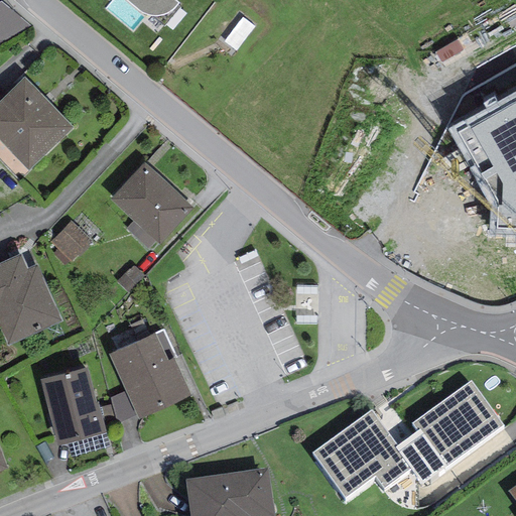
[(172,0),(125,0),(141,13),(147,16),(154,16),(160,16),(167,13),(173,8),(178,4),(173,0),(172,0)]
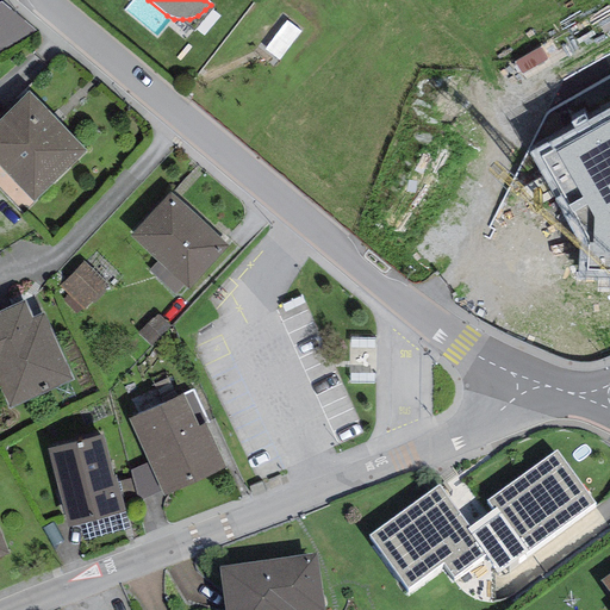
[(1,1),(0,1),(0,53),(37,32),(1,1)]
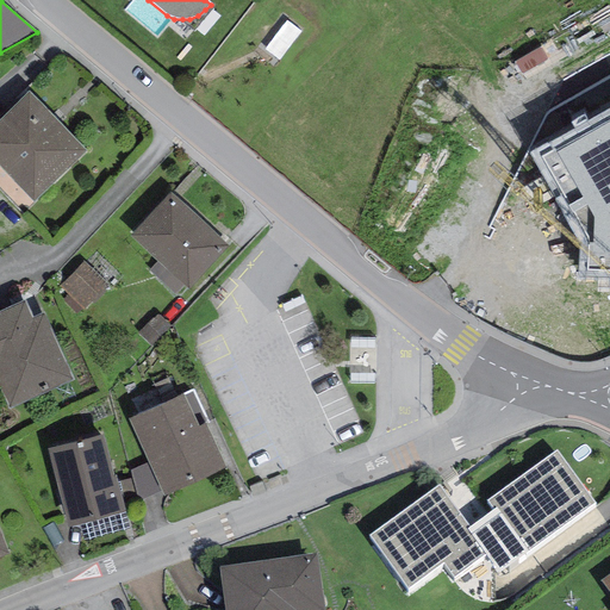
[(86,151),(29,93),(0,120),(0,167),(35,203),(86,151)]
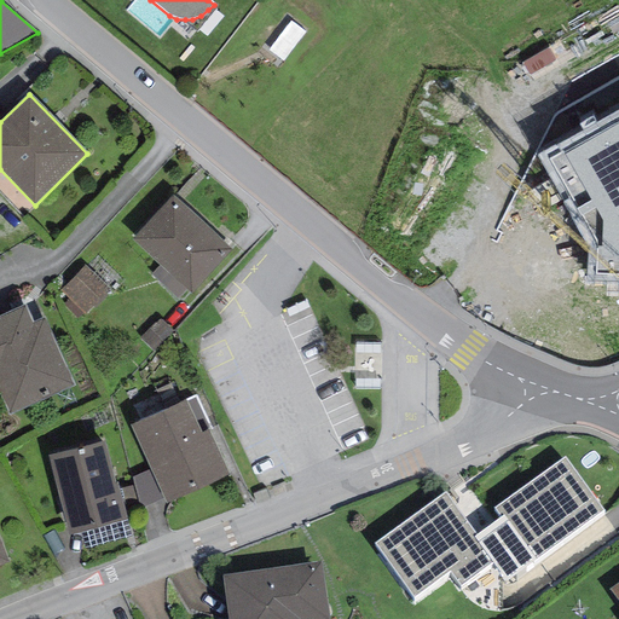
[(618,109),(595,123),(593,116),(578,123),(583,131),(536,154),(589,248),(585,283),(618,284),(618,109)]
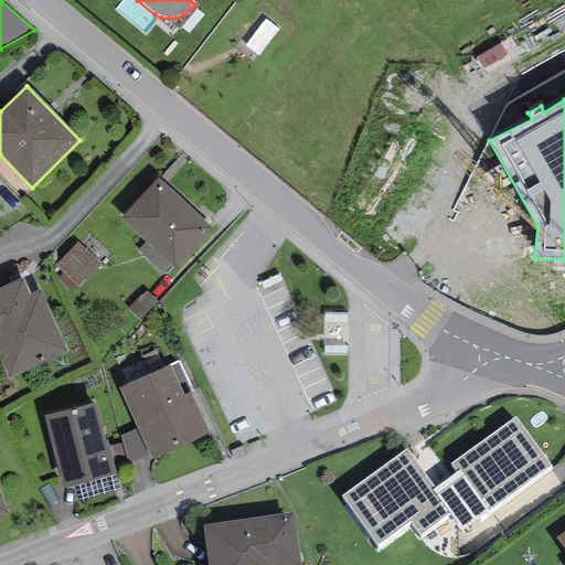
[(158,179),(120,219),(146,243),(139,251),(162,273),(170,264),(174,268),(212,228),(158,179)]
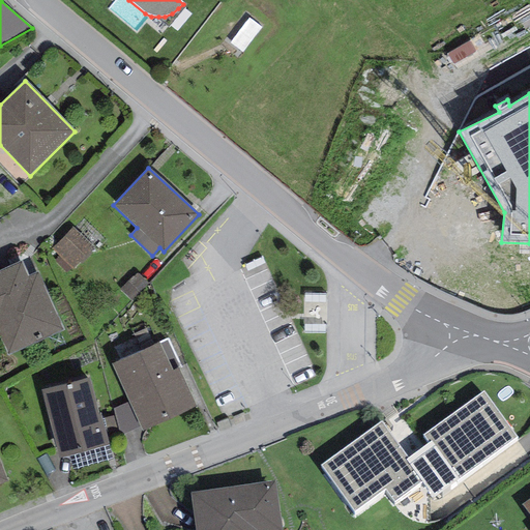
[(94,248),(71,228),(52,248),(59,256),(54,261),(66,272),(71,267),(75,270),(94,248)]
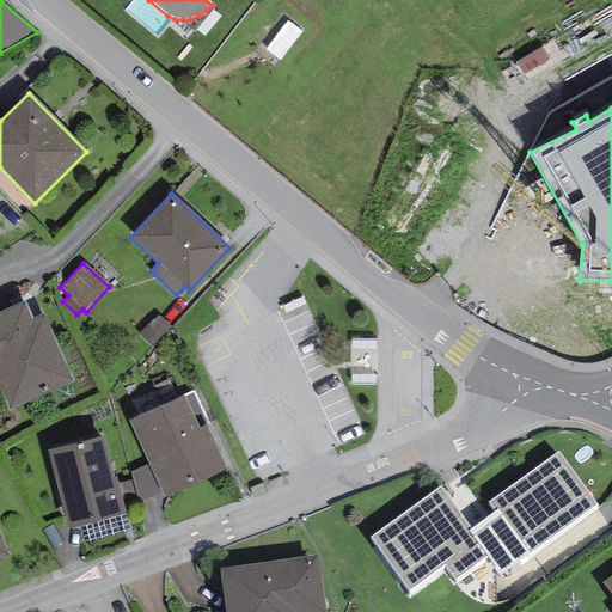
[(23,301),(0,311),(0,387),(10,410),(74,381),(43,313),(31,319),(23,301)]
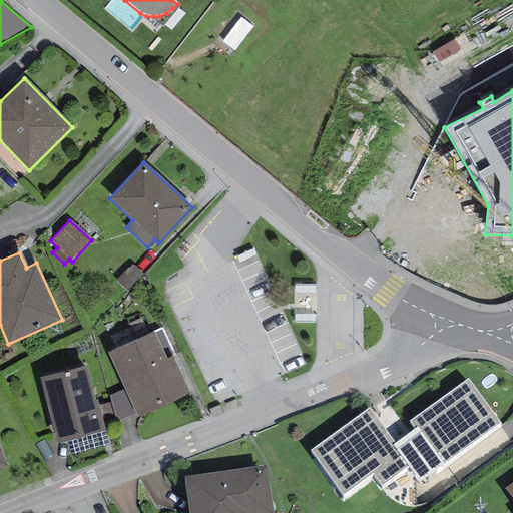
[(143,275),(132,264),(116,281),(128,292),(143,275)]
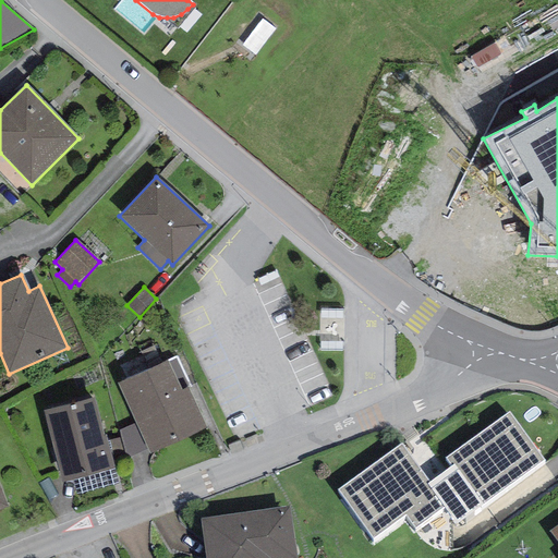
[(206,427),(187,387),(190,386),(176,356),(168,361),(118,384),(135,423),(148,449),(150,455),(206,427)]
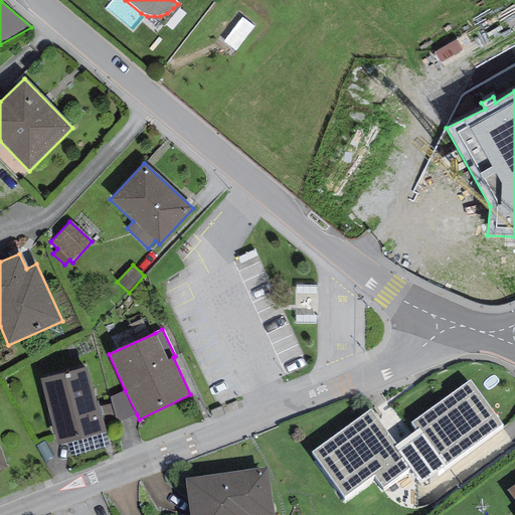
[(87,367),(40,378),(56,446),(67,443),(106,433),(98,402),(96,402),(87,367)]
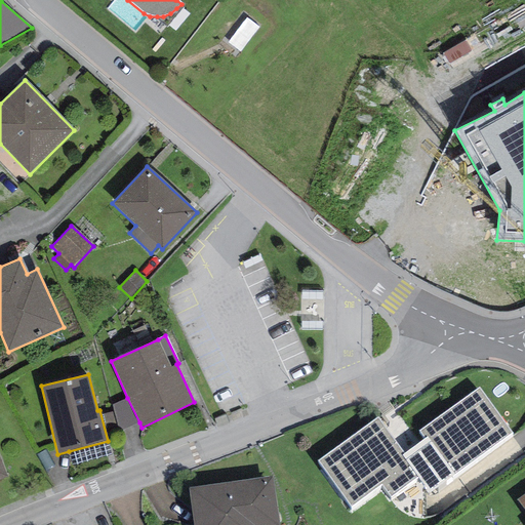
[(480,388),(419,431),(425,439),(403,454),(377,418),(318,460),(351,507),(381,485),(390,497),(417,478),(429,493),(513,434),(480,388)]
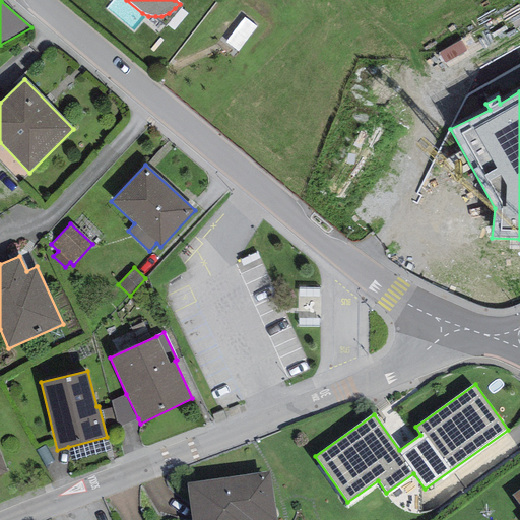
[(118,429),(138,418),(126,394),(111,401),(118,429)]
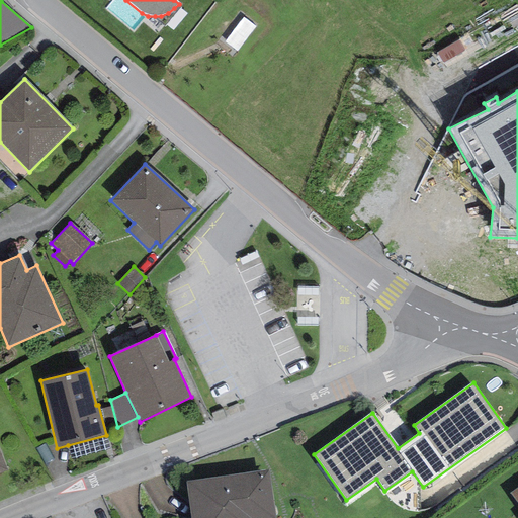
[(110,450),(106,435),(68,445),(71,459),(110,450)]
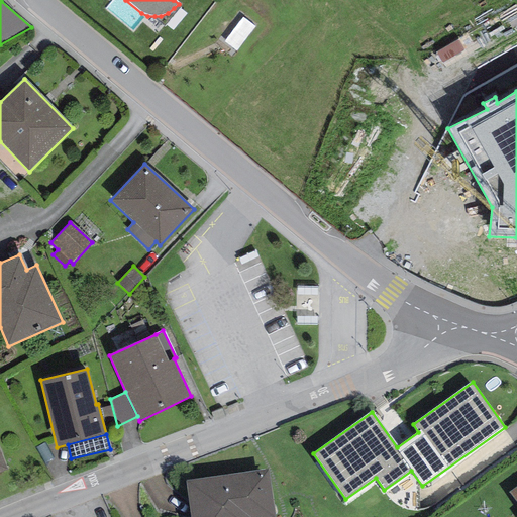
[(275,516),(269,469),(186,480),(190,516),(275,516)]
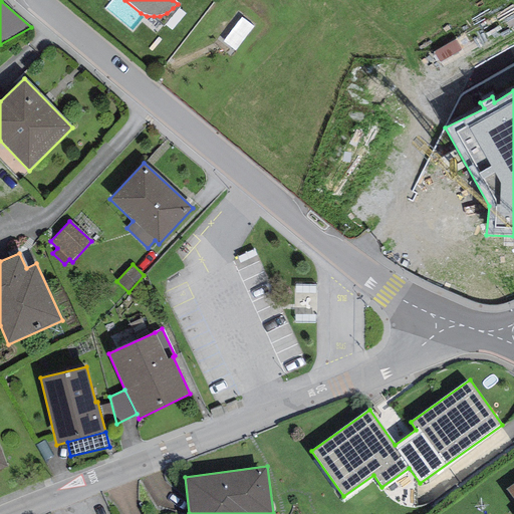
[(513,482),(505,489),(513,501),(513,482)]
